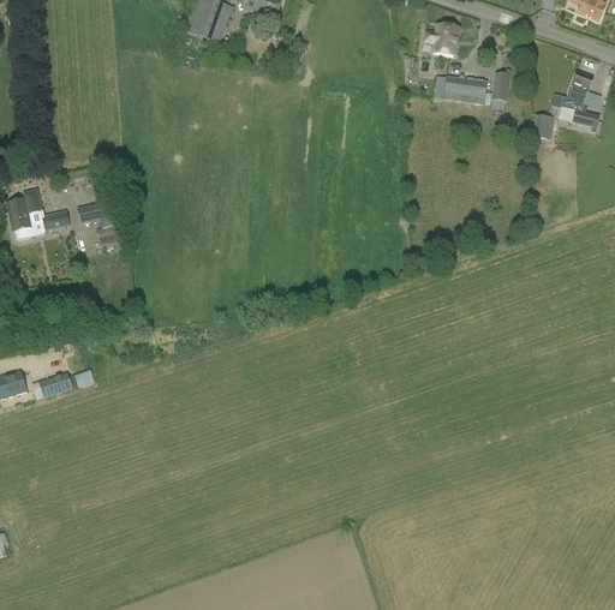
[(195,0),(184,29),(219,41),(232,5),(218,0),(195,0)]
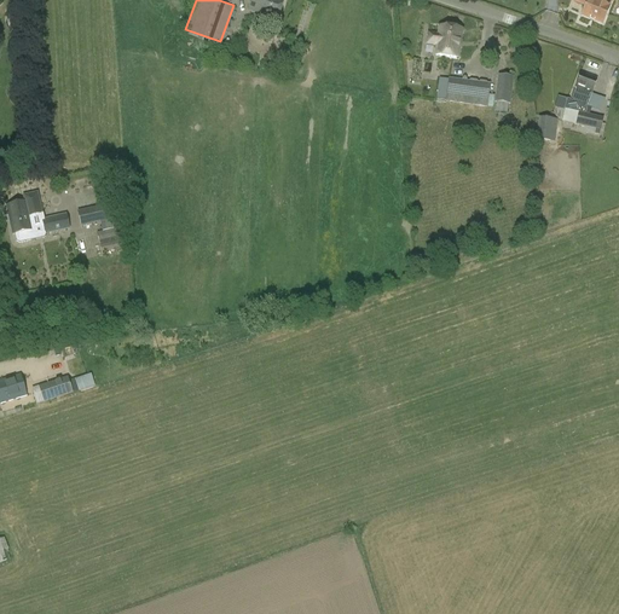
[(250,0),(248,7),(276,17),(282,0),(250,0)]
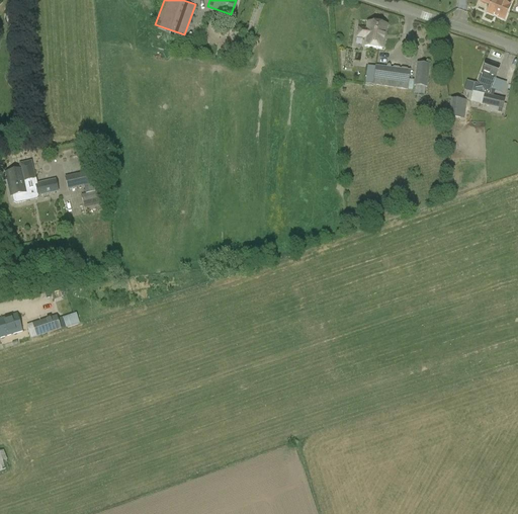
[(510,2),(511,0),(483,0),(490,2),(487,9),(505,16),(510,2)]
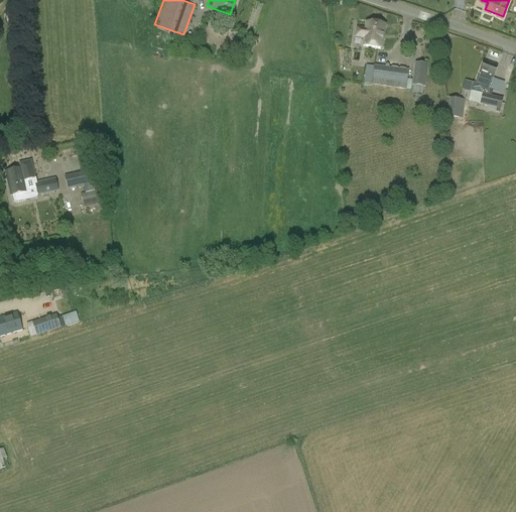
[(363,43),(381,45),(385,21),(367,19),(366,25),(357,23),(355,34),(364,36),(363,43)]
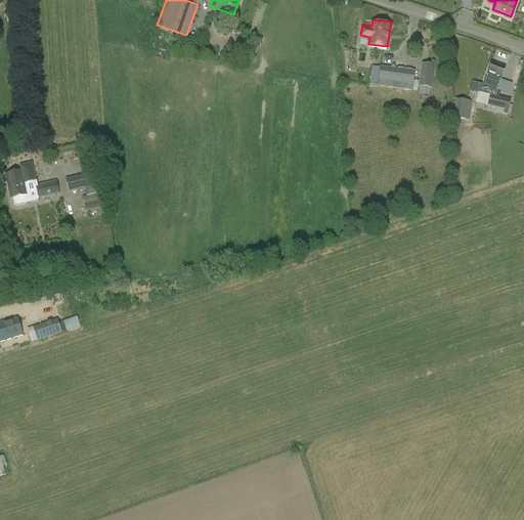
[(422,60),(419,84),(421,84),(420,92),(429,93),(430,86),(432,86),(435,62),(422,60)]
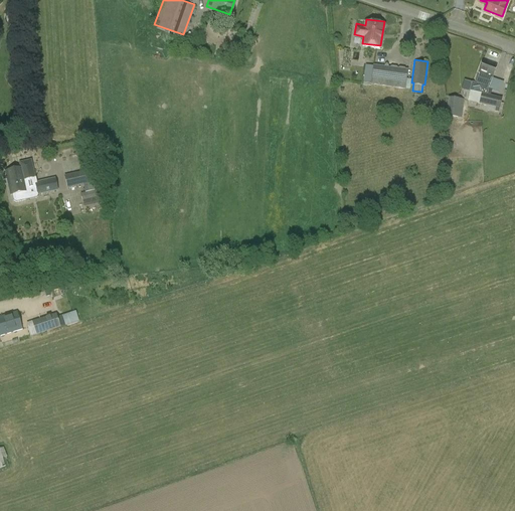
[(492,73),(493,73),(496,64),(483,59),(475,80),(472,79),(470,89),(482,91),(479,101),(500,106),(502,96),(486,92),(492,73)]
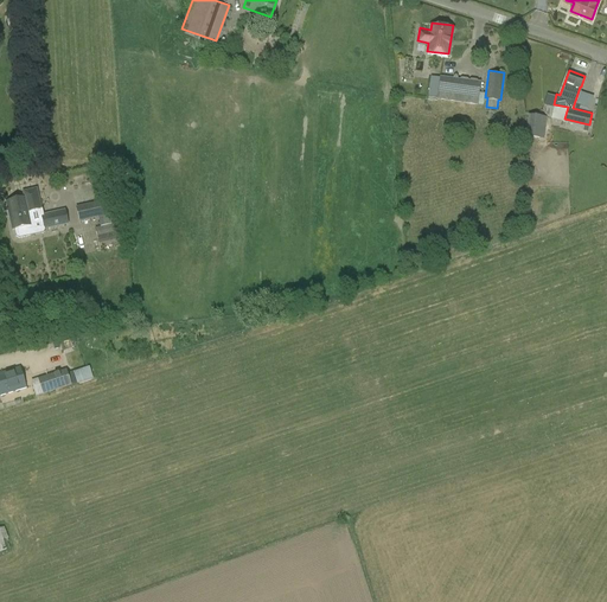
[(441,74),(438,95),(477,101),(480,79),(441,74)]
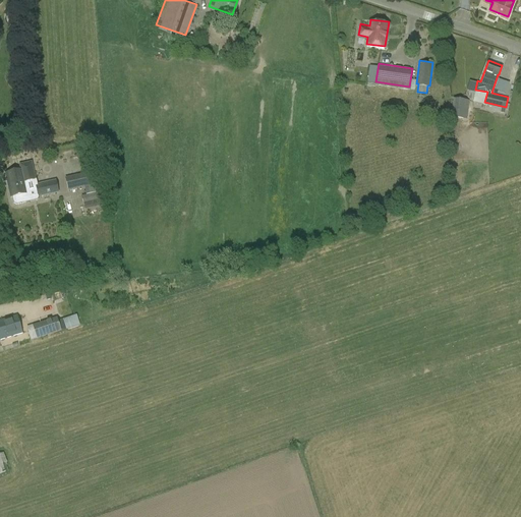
[(454,96),(452,115),(467,116),(469,98),(454,96)]
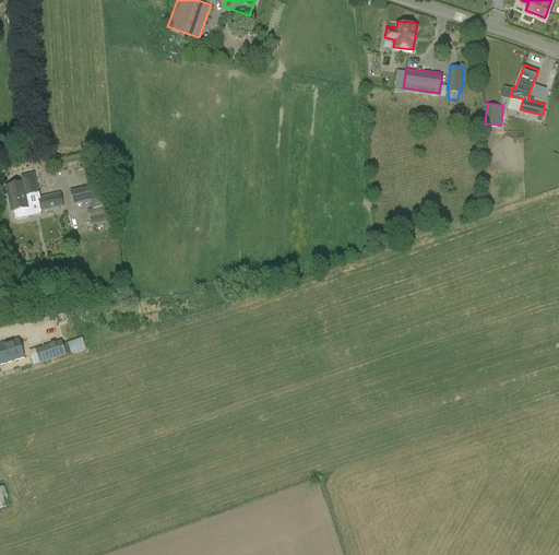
[(26,192),(37,189),(34,170),(21,174),(22,179),(6,182),(11,209),(28,204),(26,192)]
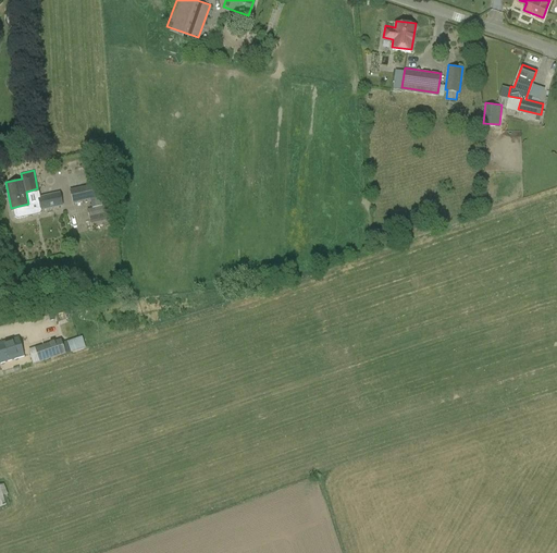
[(93,182),(70,187),(73,201),(95,196),(93,182)]
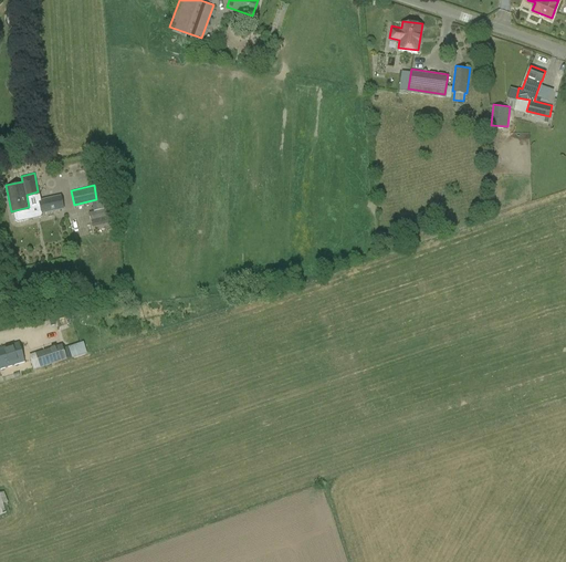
[(41,211),(64,207),(61,193),(39,197),(41,211)]
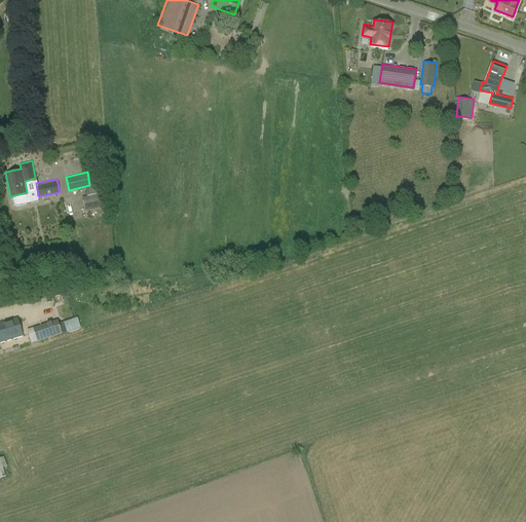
[(102,191),(82,195),(84,201),(104,197),(102,191)]
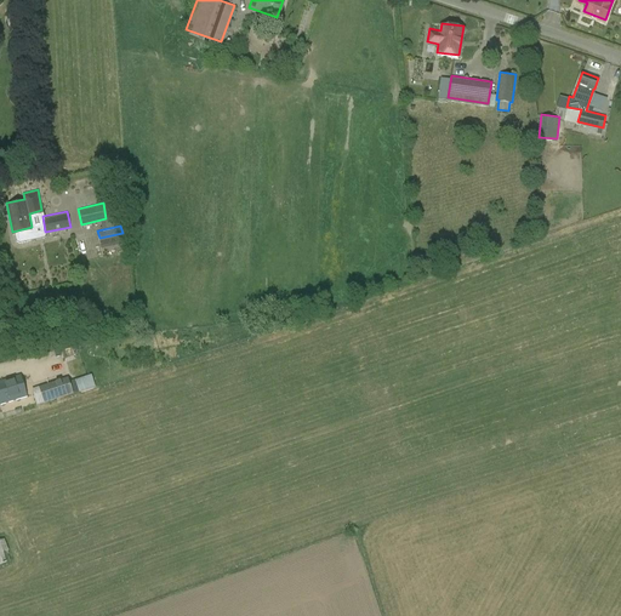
[(123,237),(101,243),(102,250),(125,245),(123,237)]
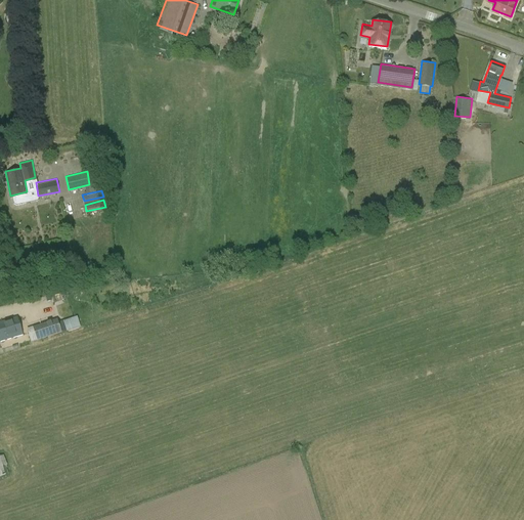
[(0,338),(23,332),(17,314),(0,319),(0,338)]
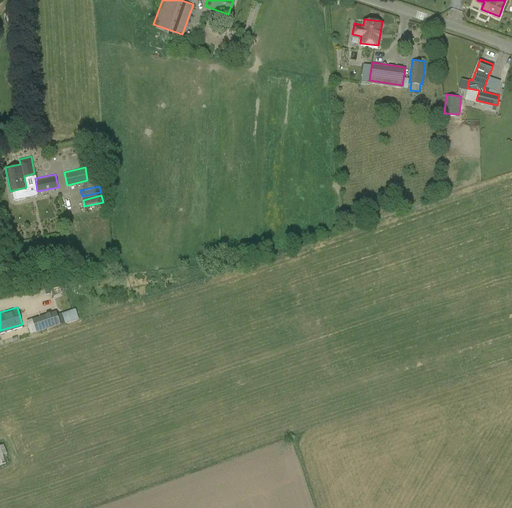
[(56,309),(32,317),(36,329),(78,315),(75,307),(57,313),(56,309)]
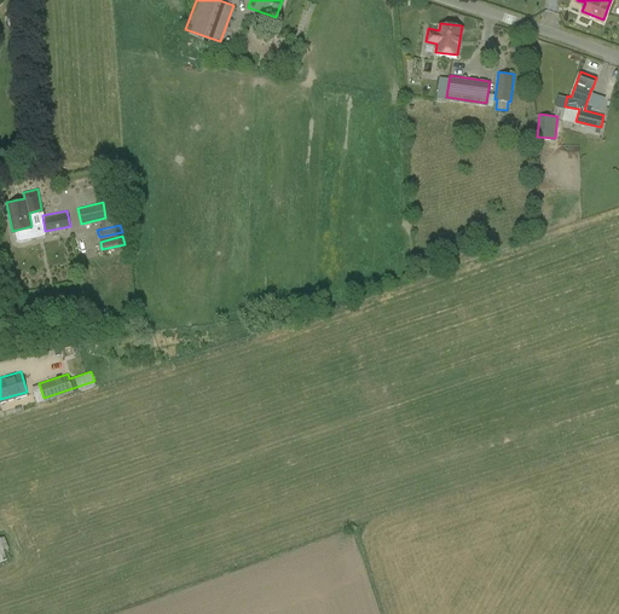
[(12,554),(6,536),(0,537),(0,556),(0,557),(12,554)]
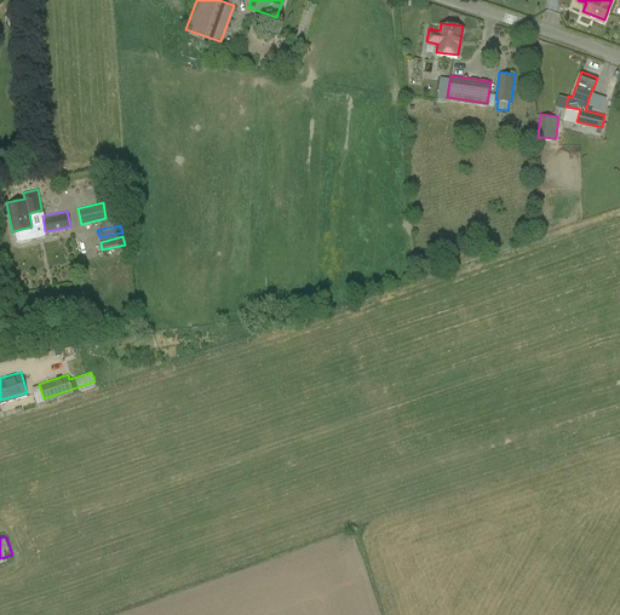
All buildings are outlined.
